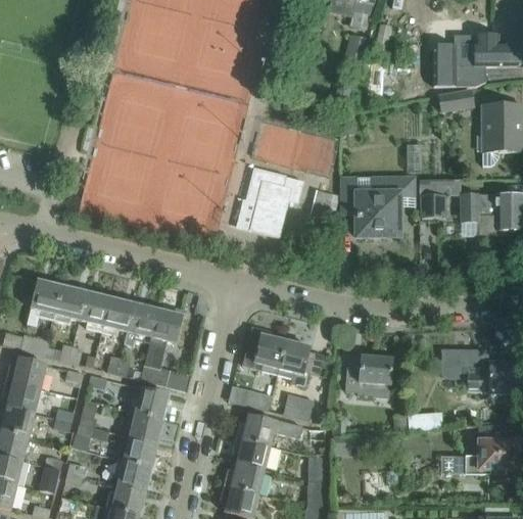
[(353,0),(351,10),(353,11),(371,15),(374,3),(374,0),(353,0)]
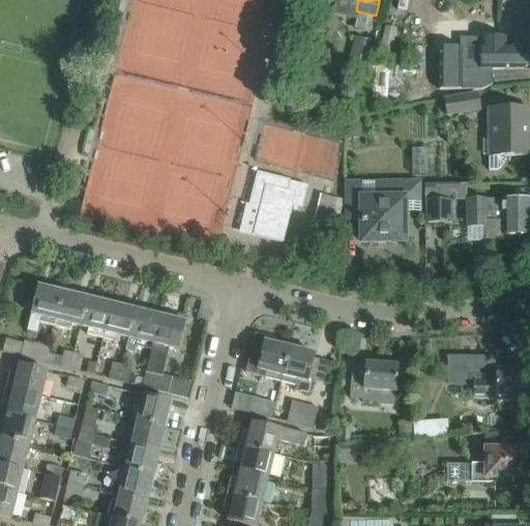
[(460,46),(439,46),(439,87),(490,87),(498,83),(498,66),(509,66),(529,66),(529,44),(505,44),(505,35),(480,35),(460,35),(460,46)]
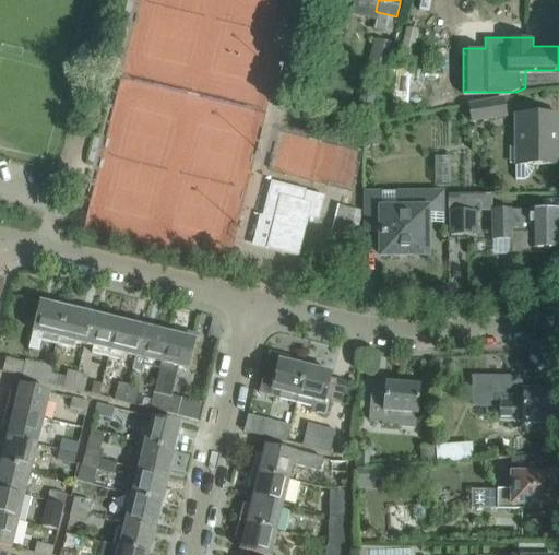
[(474,99),(468,101),(471,119),(506,114),(502,94),(474,99)]
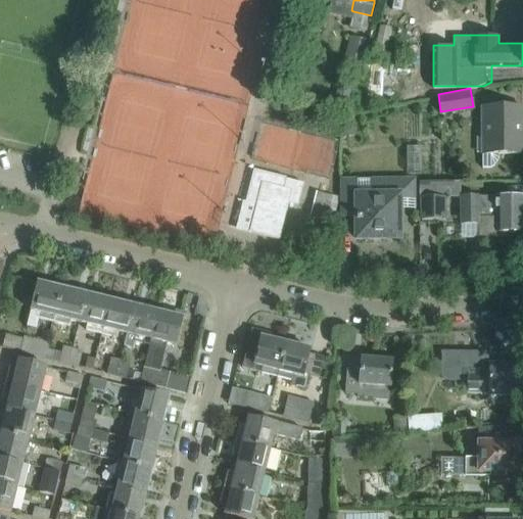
[(481,104),(482,166),(491,166),(494,162),(497,159),(498,155),(498,151),(522,151),(522,141),(522,104),(481,104)]
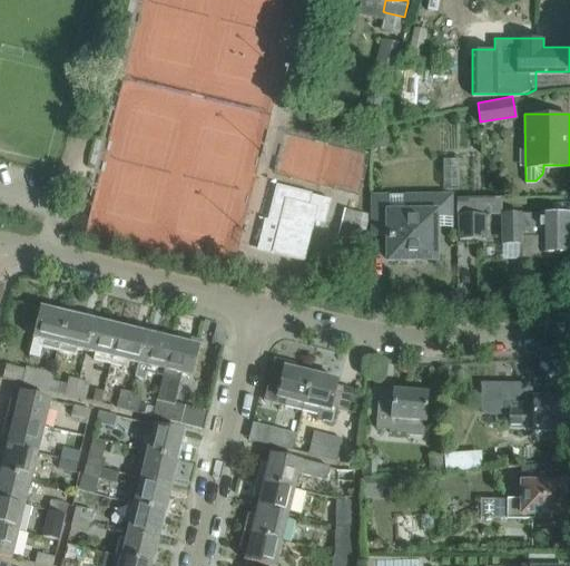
[(278,184),(269,216),(279,220),(272,250),(304,259),(314,218),(325,222),(331,197),(278,184)]
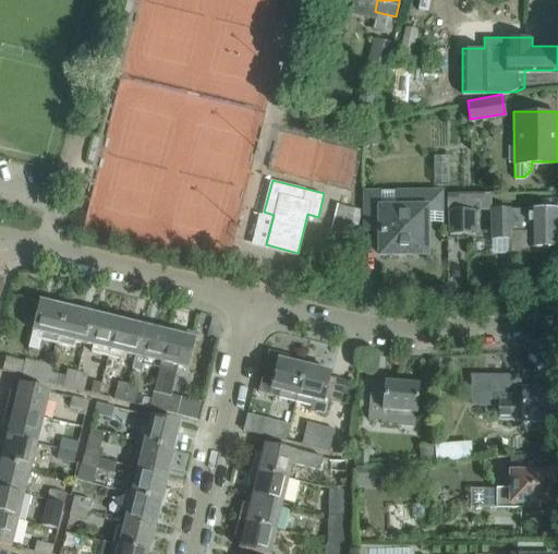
[(380,189),(364,189),(364,229),(365,229),(365,220),(379,219),(380,229),(380,252),(426,252),(426,211),(426,201),(440,201),(441,211),(441,220),(443,220),(443,188),(396,189),(380,189)]
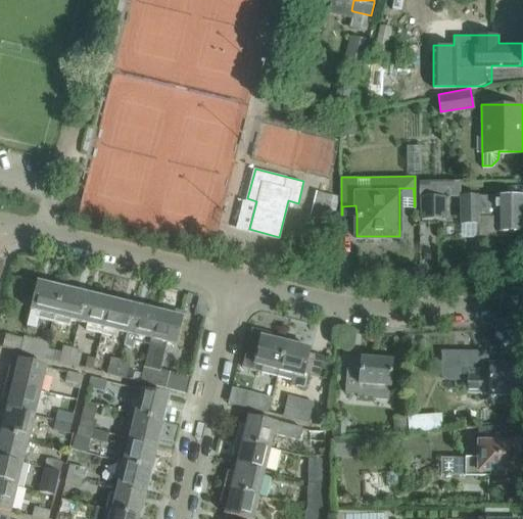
[(316,189),(310,217),(332,223),(339,195),(316,189)]
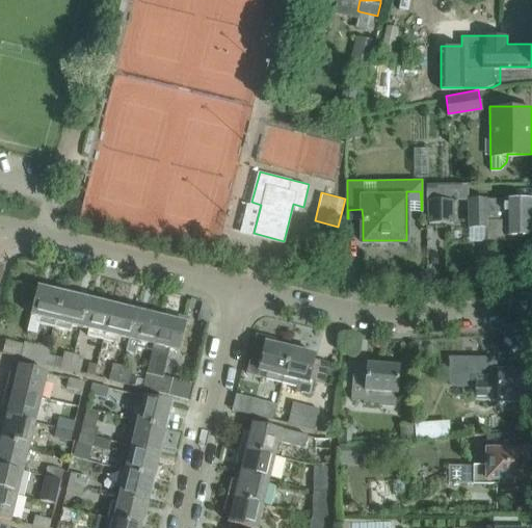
[(531,196),(511,196),(504,196),(504,198),(469,198),(469,205),(469,226),(486,226),(487,240),(505,239),(505,234),(531,233),(531,196)]
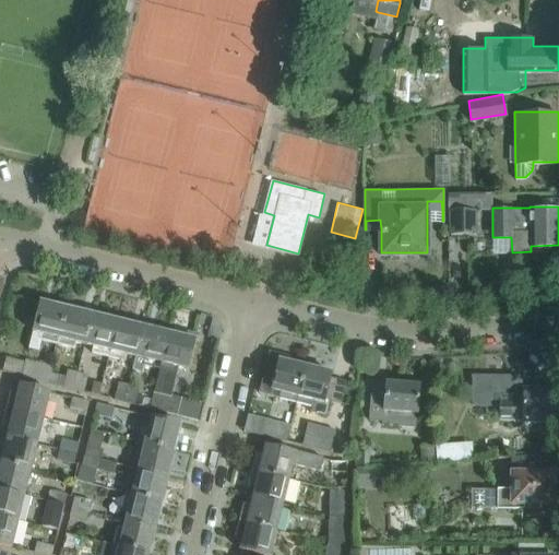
[(476,232),(476,210),(476,209),(451,209),(451,232),(476,232)]
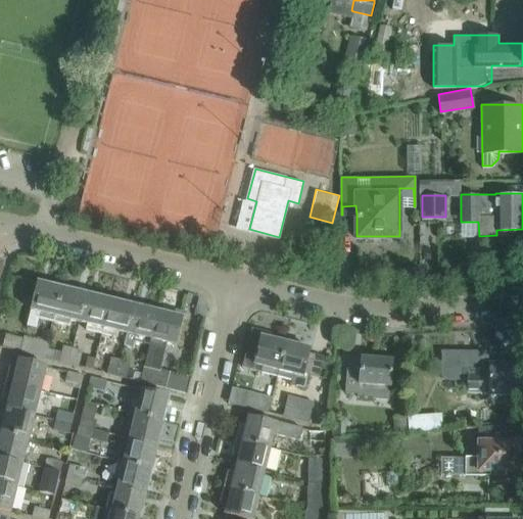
[(38,280),(27,324),(37,326),(39,316),(55,320),(63,285),(46,281),(46,282),(38,280)]
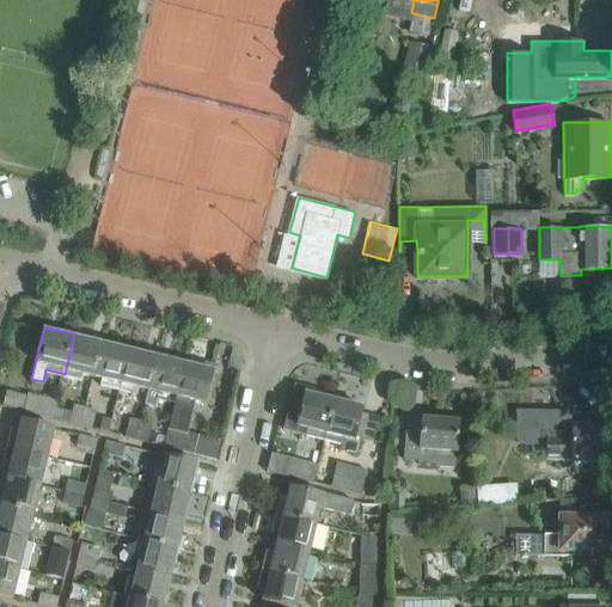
[(74,333),(65,374),(83,378),(84,373),(93,375),(102,342),(91,339),(91,337),(74,333)]
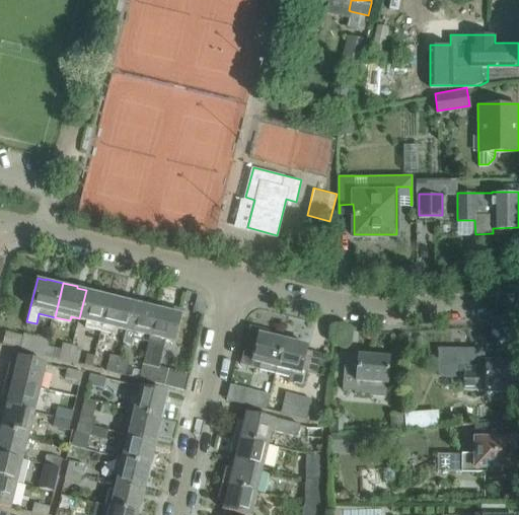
[(86,290),(79,318),(87,320),(86,324),(101,328),(109,294),(93,290),(93,292),(86,290)]
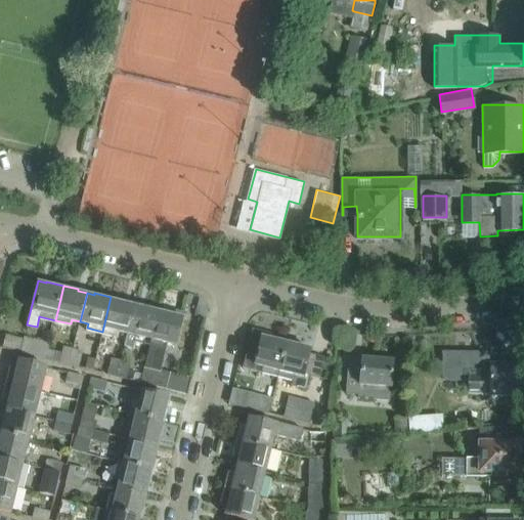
[(111,297),(102,332),(118,335),(120,330),(128,332),(135,304),(126,302),(126,301),(111,297)]
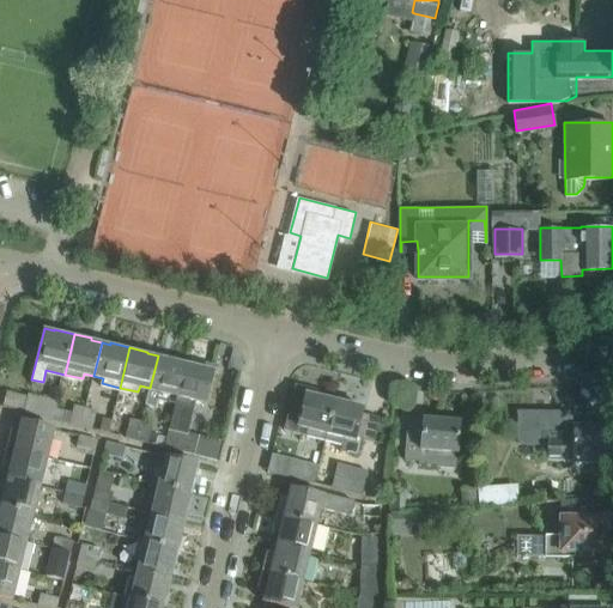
[(150,388),(146,402),(155,405),(157,396),(176,401),(186,362),(167,357),(167,358),(158,356),(150,388)]
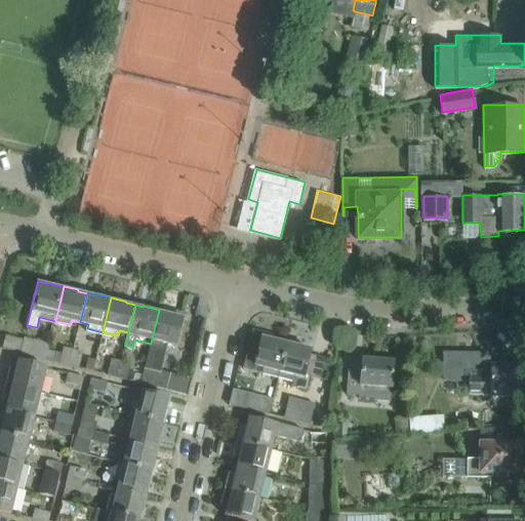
[(151,344),(146,365),(161,369),(166,348),(167,343),(176,345),(183,317),(174,315),(174,313),(159,310),(151,344)]
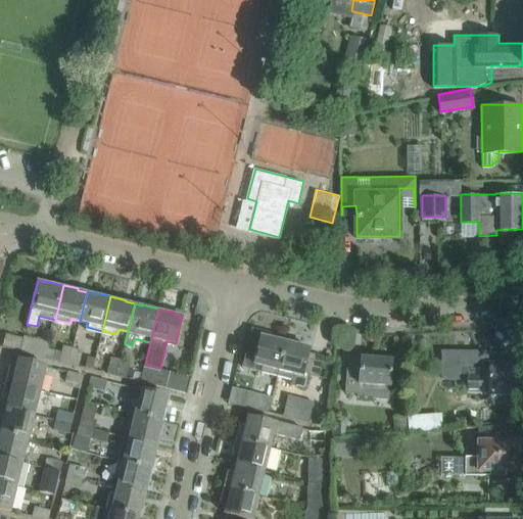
[(277,374),(285,339),(271,335),(272,331),(251,326),(242,365),(277,374)]
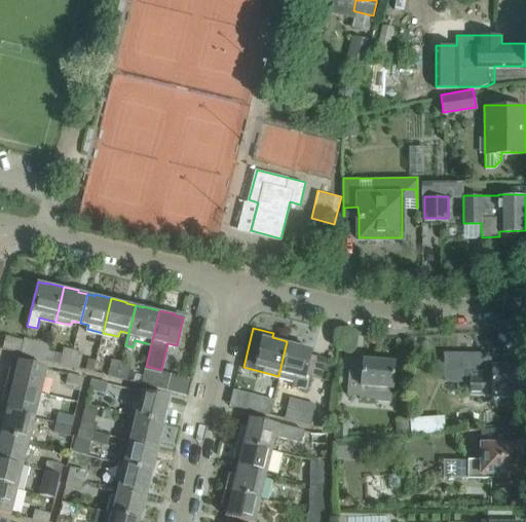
[(25,336),(21,351),(45,358),(49,342),(25,336)]
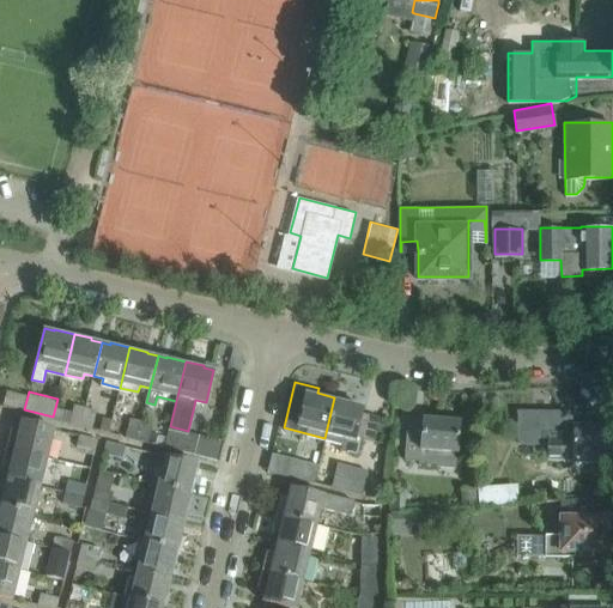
[(353,402),(334,397),(325,438),(343,442),(340,449),(358,454),(362,436),(356,435),(363,406),(353,403),(353,402)]
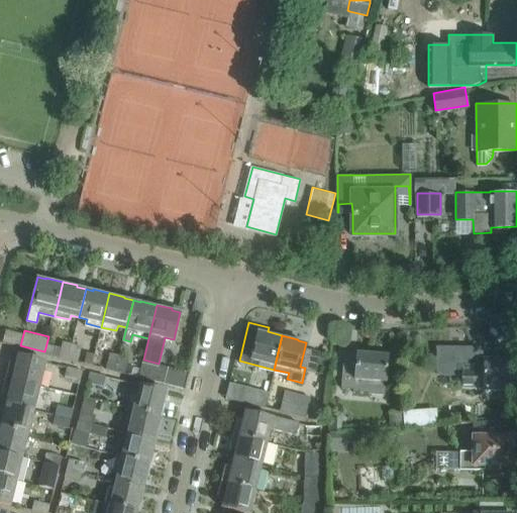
[(70,357),(73,341),(63,339),(59,355),(70,357)]
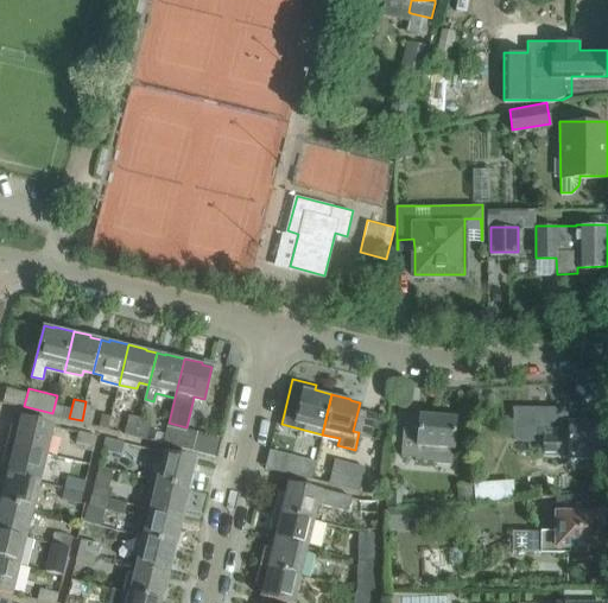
[(96,405),(86,401),(82,420),(92,423),(96,405)]
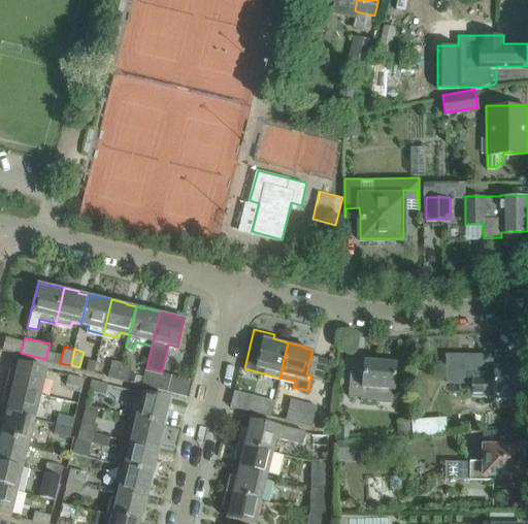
[(119,378),(123,361),(125,352),(114,350),(108,374),(119,378)]
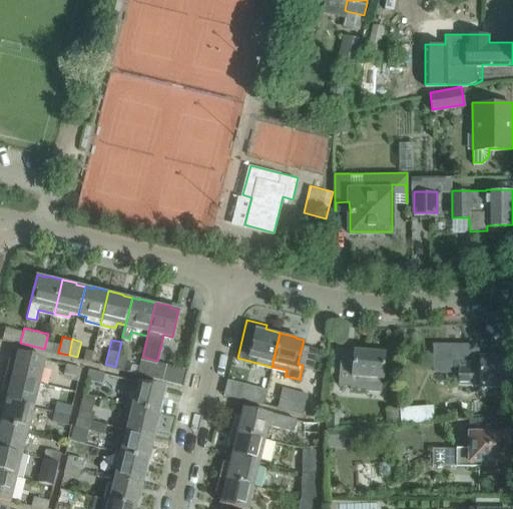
[(448,343),(434,343),(434,355),(434,370),(457,370),(457,384),(478,384),(478,385),(492,385),(512,385),(512,383),(512,381),(512,372),(512,356),(479,355),(479,343),(448,343)]
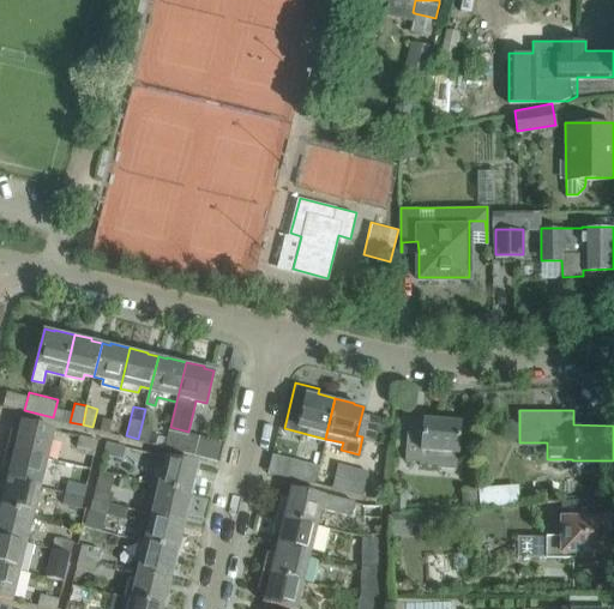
[(409,416),(407,440),(405,457),(421,459),(421,463),(456,466),(457,452),(458,452),(461,420),(409,416)]
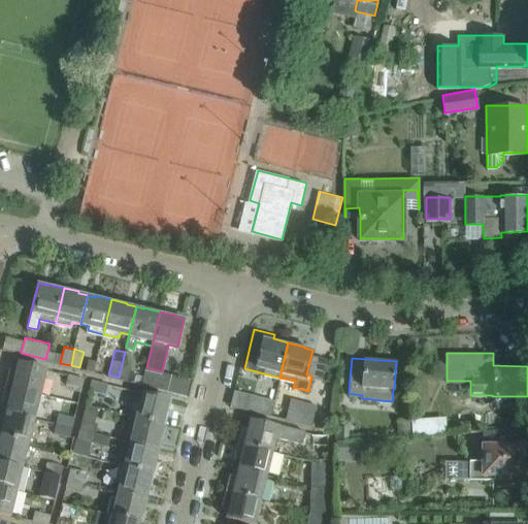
[(46,367),(38,365),(19,361),(17,369),(9,368),(6,384),(41,392),(46,367)]
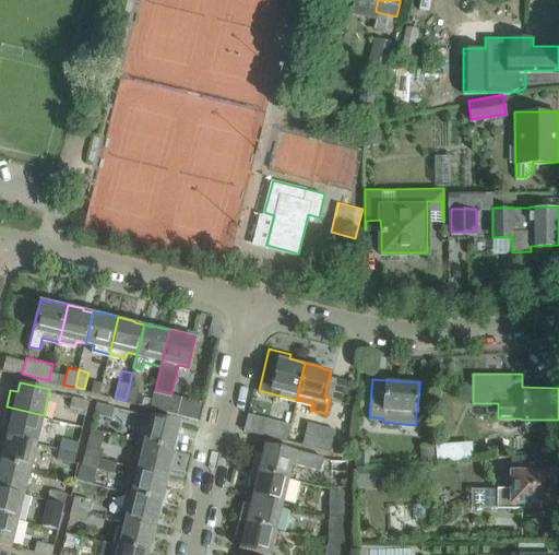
[(135,402),(140,385),(130,382),(126,400),(135,402)]
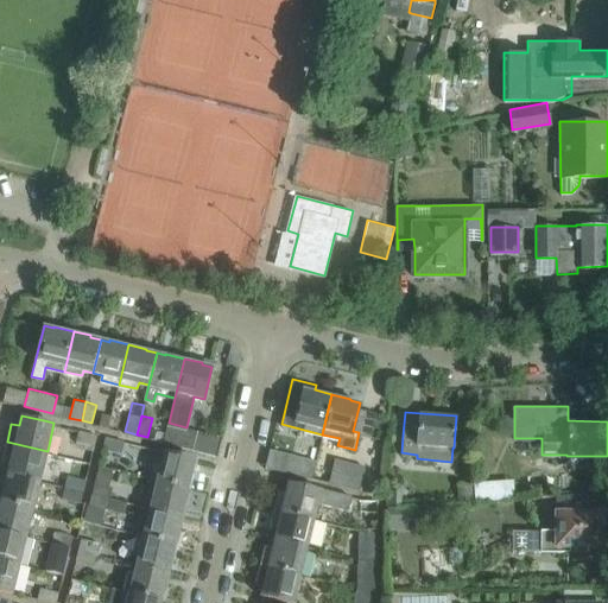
[(169,423),(164,442),(191,448),(196,430),(187,427),(169,423)]
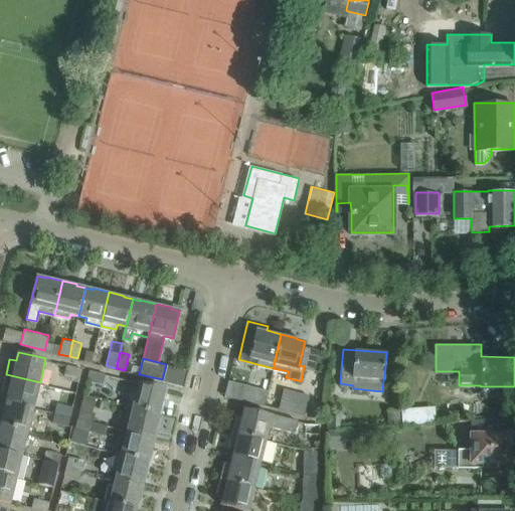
[(82,367),(66,363),(64,373),(79,376),(82,367)]
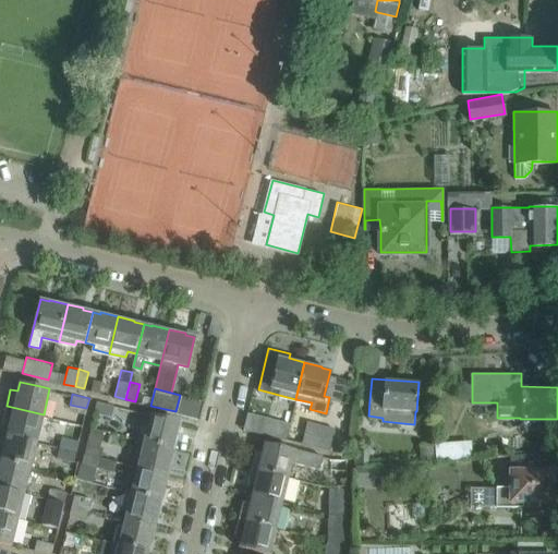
[(111,414),(114,404),(97,399),(95,410),(111,414)]
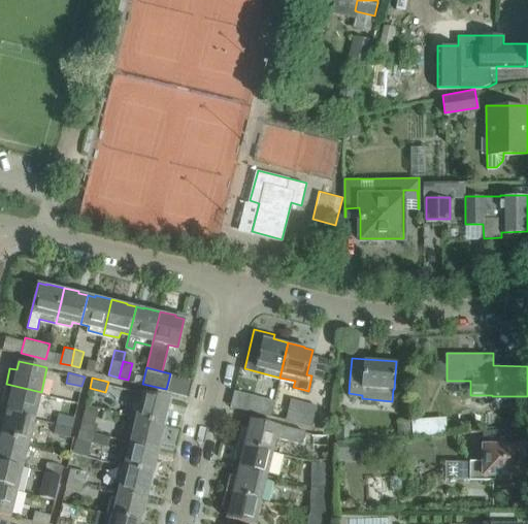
[(35,418),(41,392),(6,384),(2,400),(8,401),(6,411),(35,418)]
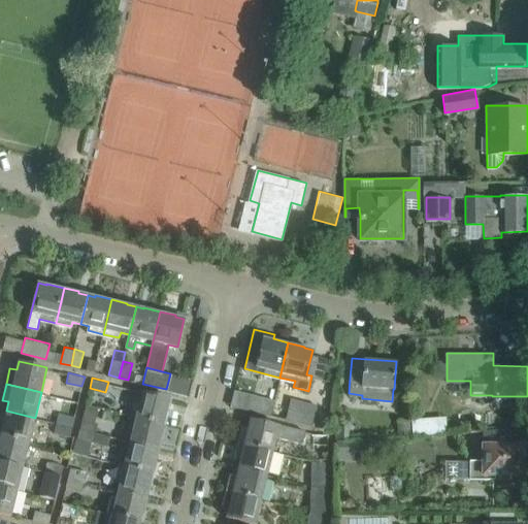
[(168,407),(170,398),(143,392),(141,400),(135,398),(131,415),(166,424),(169,407),(168,407)]
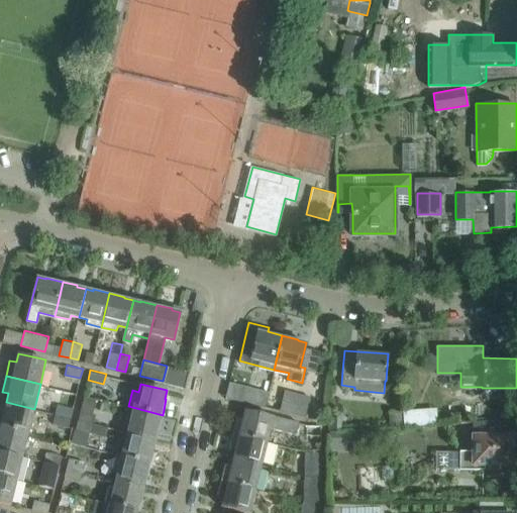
[(265,406),(269,391),(244,385),(240,400),(265,406)]
